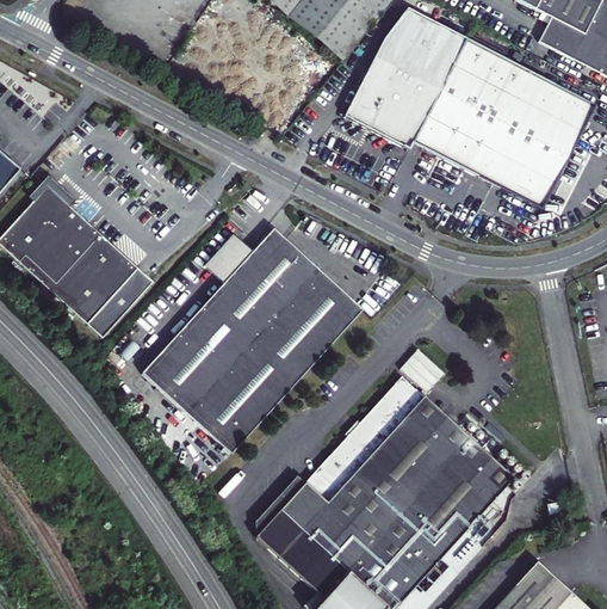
[(258,0),(347,72),(403,0),(258,0)]
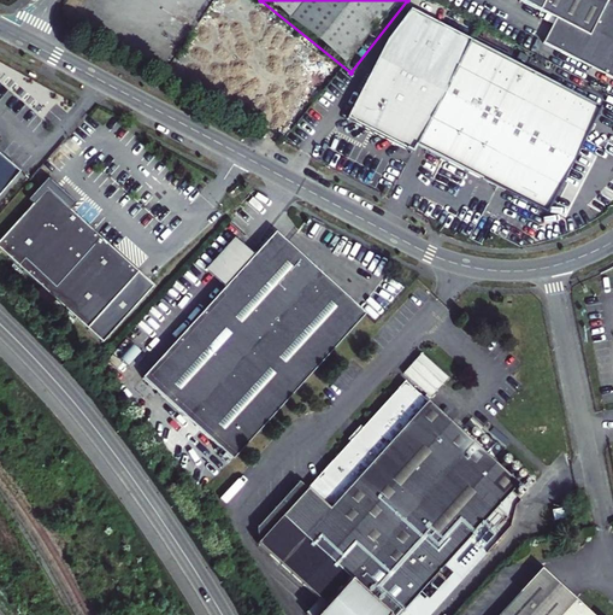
[(612,10),(605,6),(607,0),(524,0),(556,17),(544,40),(612,74),(612,10)]
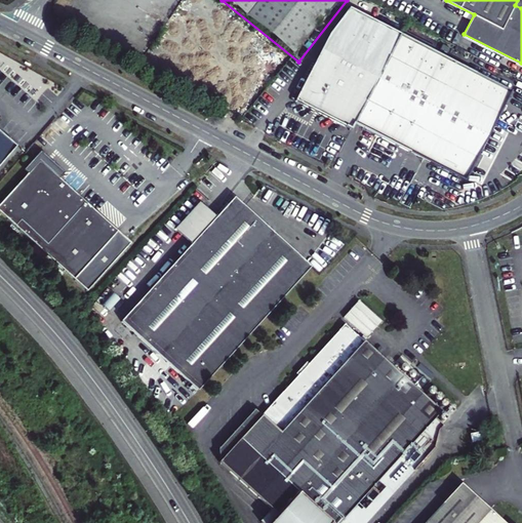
[(358,131),(361,125),(406,34),(356,9),(340,29),(302,103),(314,109),(331,118),(358,131)]
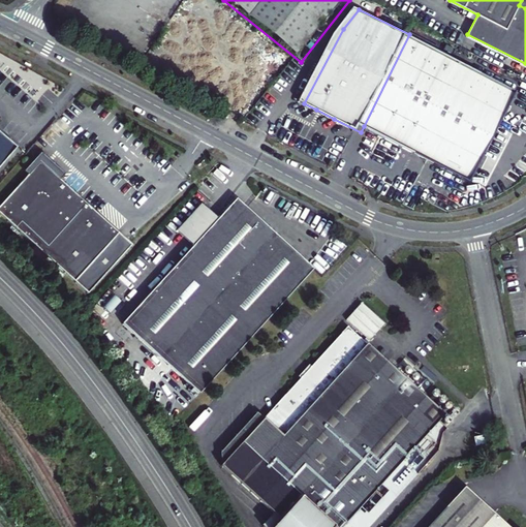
[(409,34),(364,126),(419,154),(477,183),(484,169),(523,91),(409,34)]
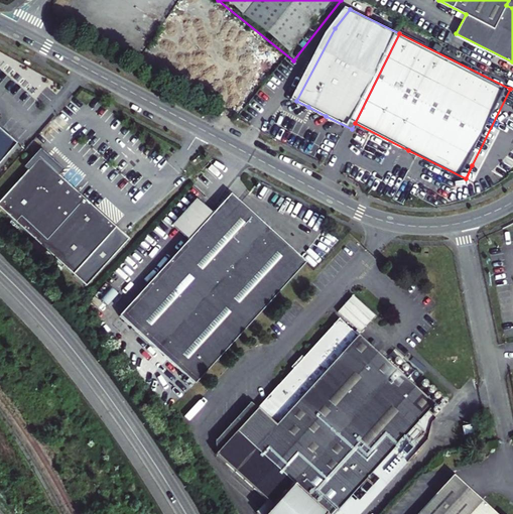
[(0,160),(11,146),(0,137),(0,160)]
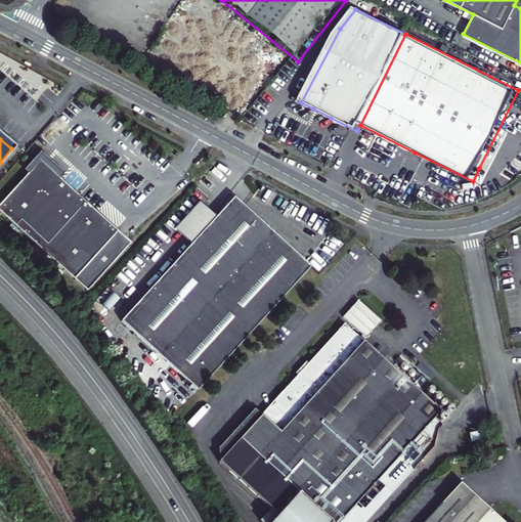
[(32,157),(19,171),(23,174),(32,163),(44,173),(47,169),(32,157)]
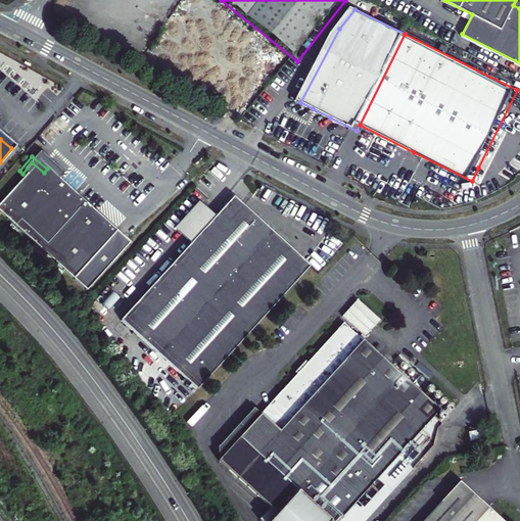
[(22,174),(0,200),(0,219),(75,281),(87,291),(128,242),(115,232),(44,173),(32,162),(22,174)]
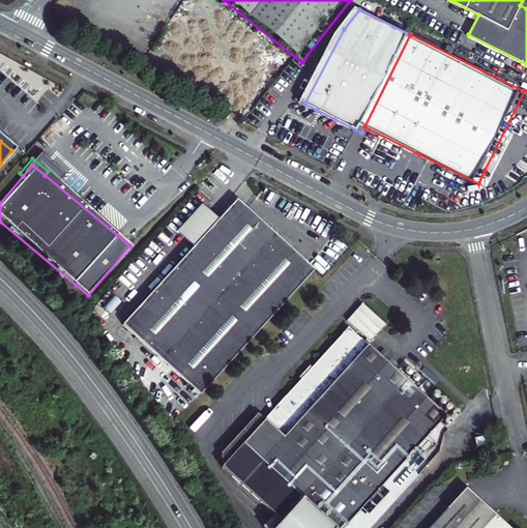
[(243,203),(234,196),(228,203),(230,205),(230,206),(231,207),(243,203)]
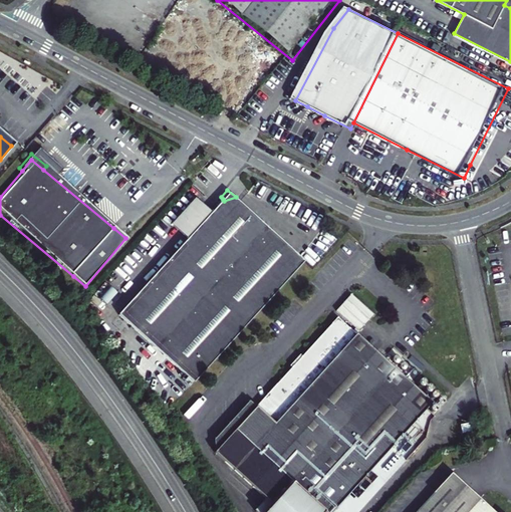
[(210,209),(186,238),(121,316),(201,381),(305,254),(243,203),(236,197),(224,201),(223,200),(223,199),(221,197),(219,195),(214,202),(215,203),(210,209)]
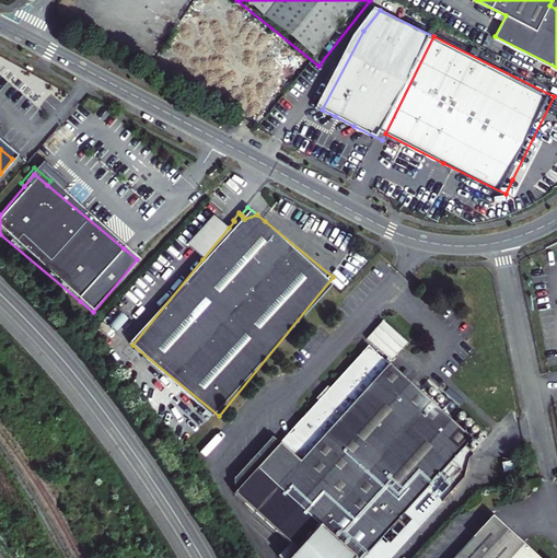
[(212,214),(186,246),(197,255),(202,259),(229,228),(224,224),(212,214)]
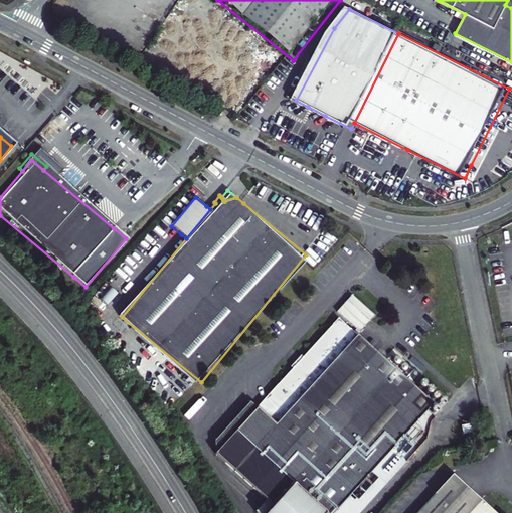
[(119,296),(111,290),(102,301),(109,308),(119,296)]
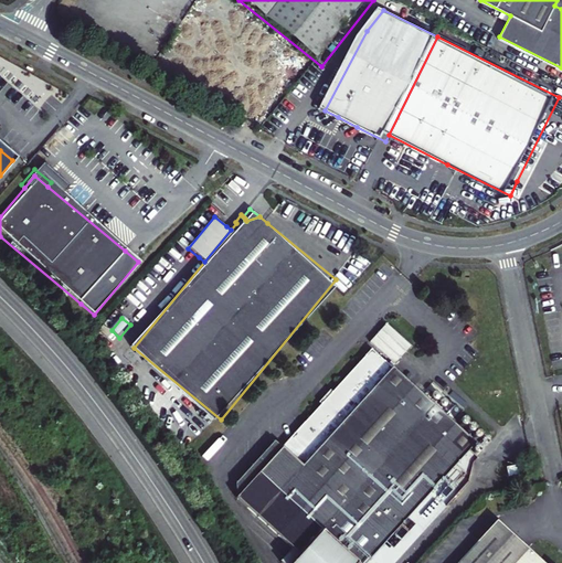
[(320,534),(354,562),(370,562),(472,443),(363,352),(281,450),(235,505),(298,560),(314,542),(320,534)]
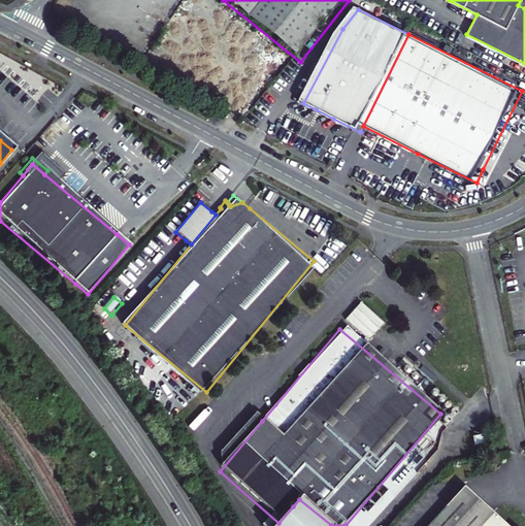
[(218,457),(220,471),(262,421),(255,415),(218,457)]
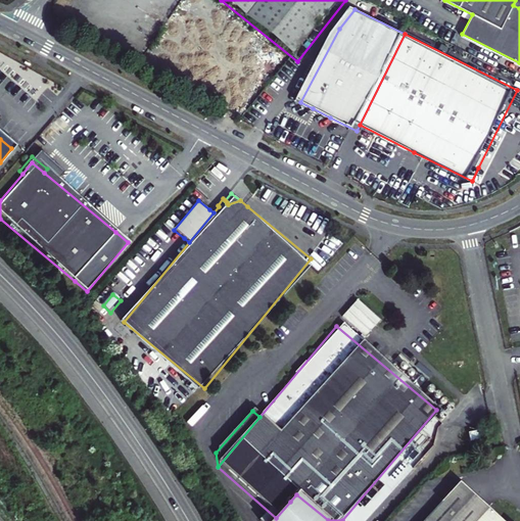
[(471,437),(484,435),(483,427),(469,429),(471,437)]
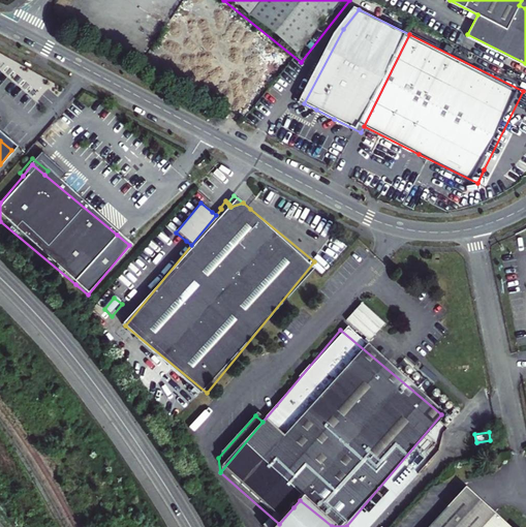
[(512,526),(469,488),(432,526),(512,526)]
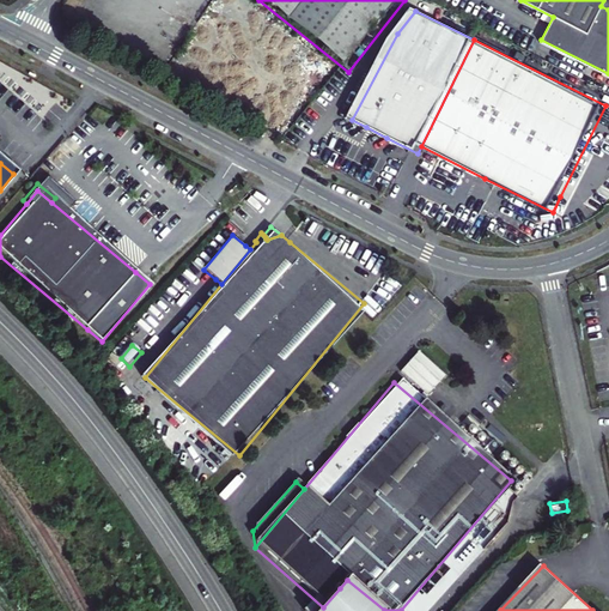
[(340,588),(367,610),(384,610),(347,580),(340,588)]
